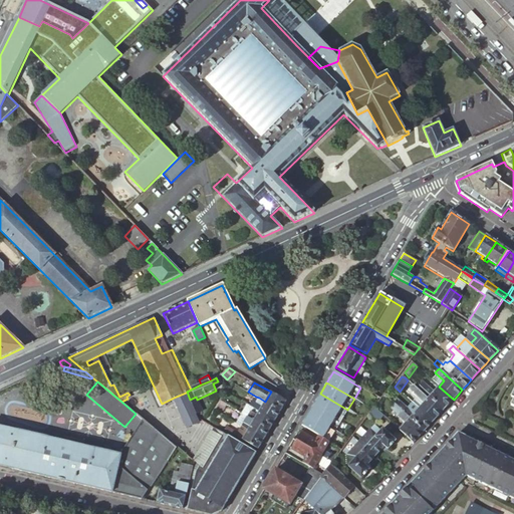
[(430,397),(445,410),(449,405),(454,400),(439,387),(434,392),(423,382),(419,387),(430,397)]
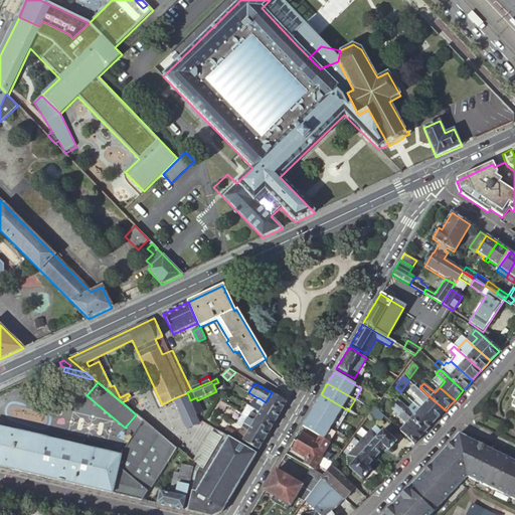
[(413,403),(435,421),(440,416),(443,412),(428,399),(414,386),(410,390),(417,397),(413,403)]
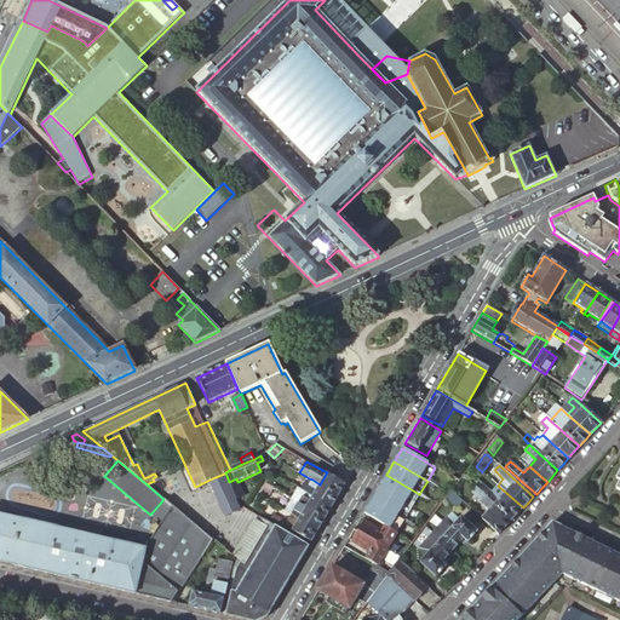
[(339,497),(346,484),(327,472),(320,484),(339,497)]
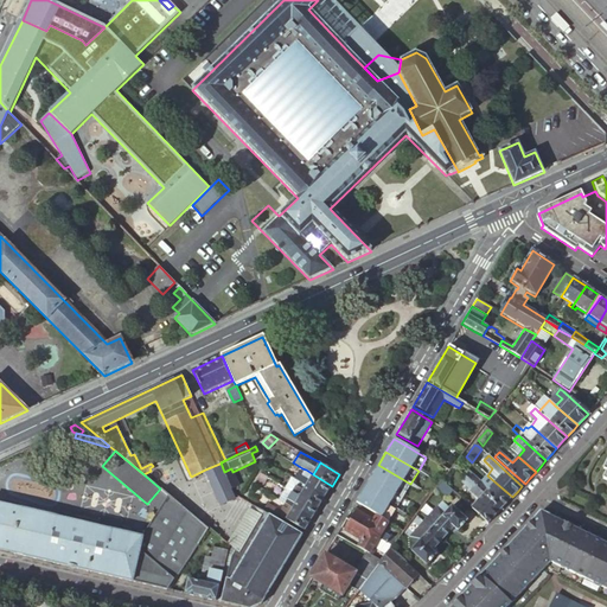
[(236,498),(219,464),(205,470),(222,505),(236,498)]
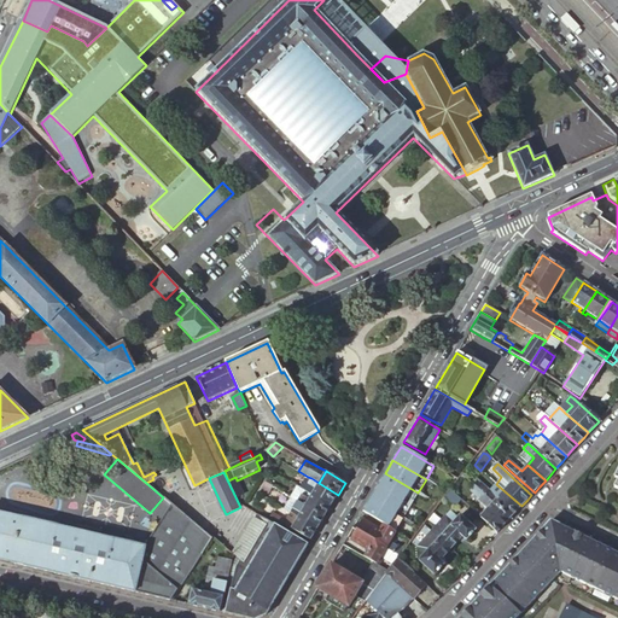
[(418,493),(385,473),(378,485),(410,505),(418,493)]
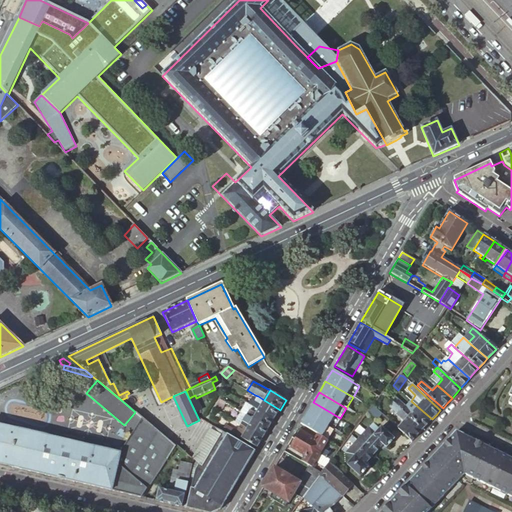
[(274,419),(280,410),(264,400),(258,396),(255,395),(254,397),(256,398),(255,401),(261,405),(258,409),(274,419)]
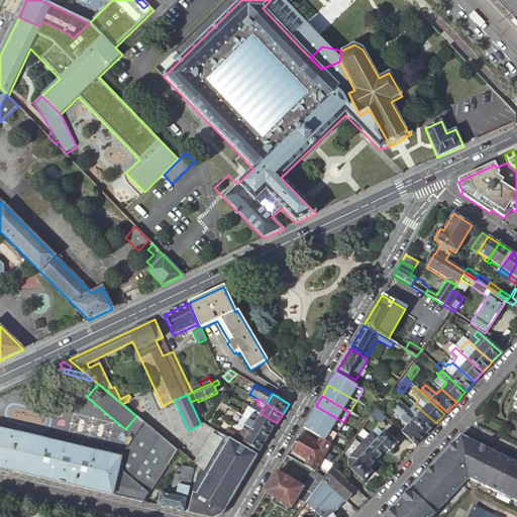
[(430,401),(444,414),(447,412),(432,399),(430,401)]
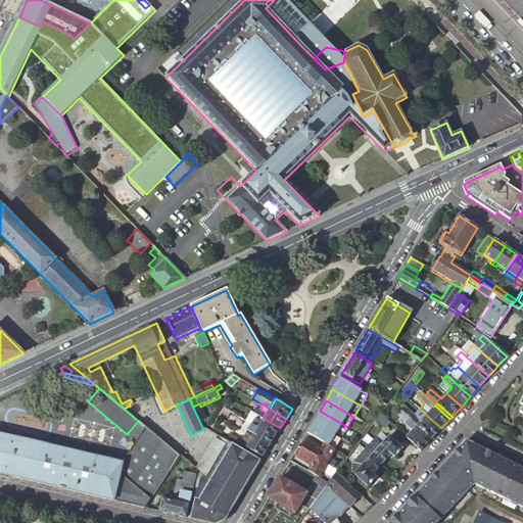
[(402,406),(399,410),(401,411),(432,438),(437,432),(441,428),(420,410),(414,415),(402,406)]
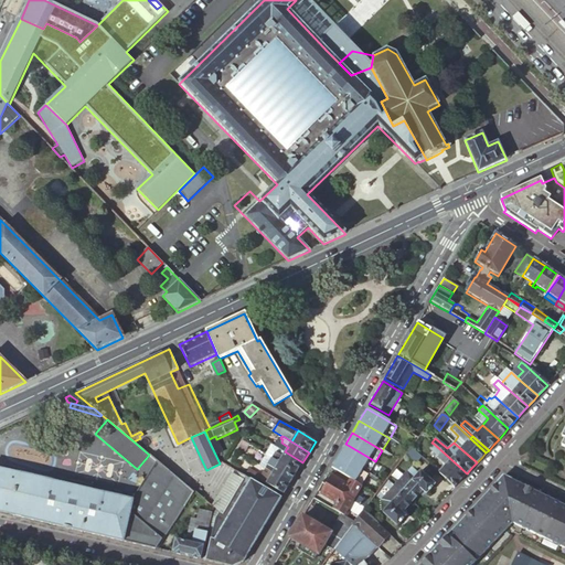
[(283,456),(285,451),(273,444),(266,455),(269,456),(272,458),(275,452),(283,456)]
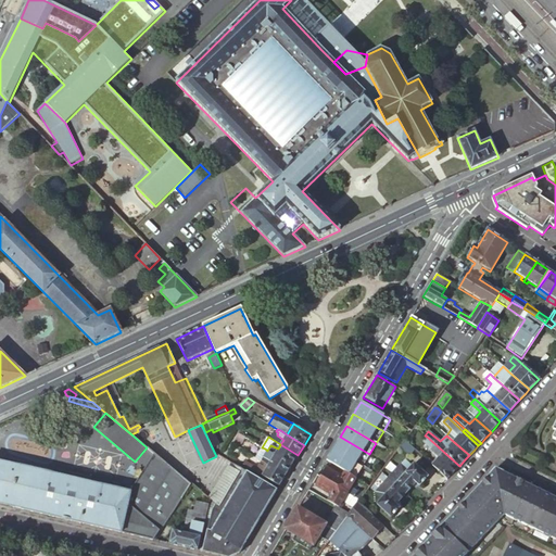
[(340,437),(332,449),(363,466),(369,454),(340,437)]
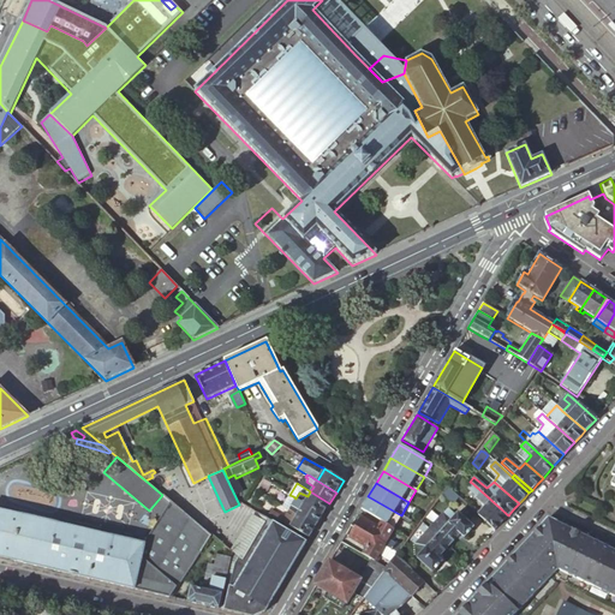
[(484,508),(478,514),(495,531),(502,521),(508,515),(472,483),(467,489),(473,495),(472,496),(484,508)]
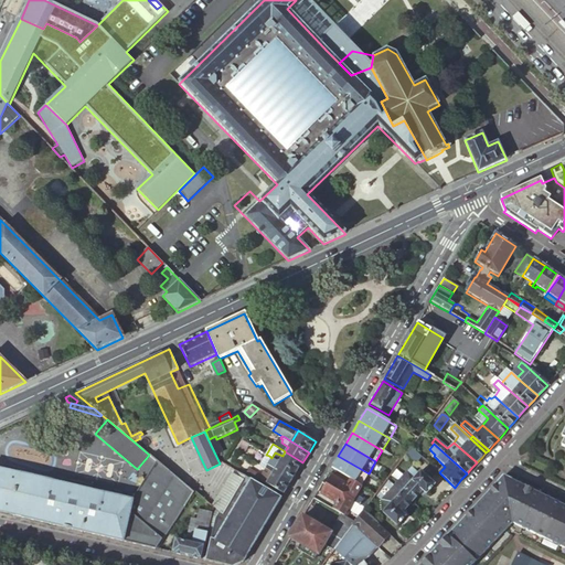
[(412,447),(407,454),(417,462),(423,457),(412,447)]
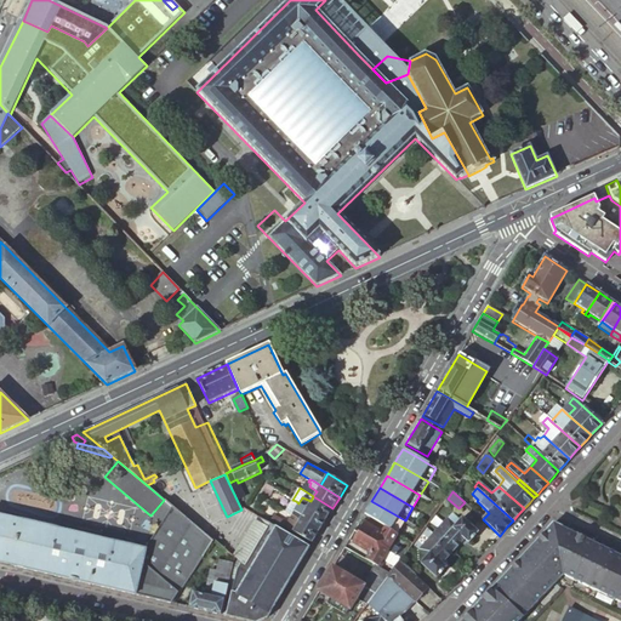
[(295,505),(296,501),(292,500),(288,496),(285,501),(294,507),(295,505)]
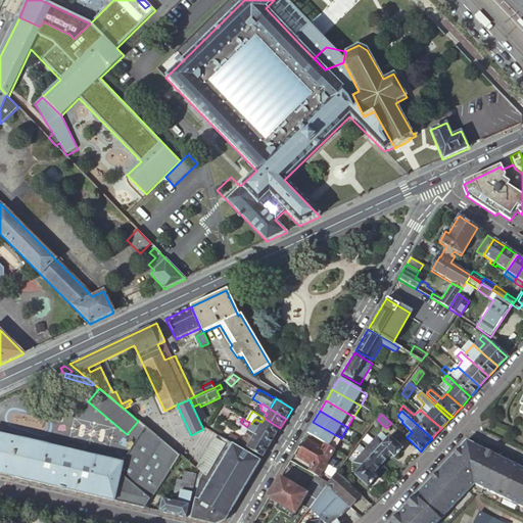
[(251,424),(275,437),(280,428),(264,418),(262,422),(254,419),(251,424)]
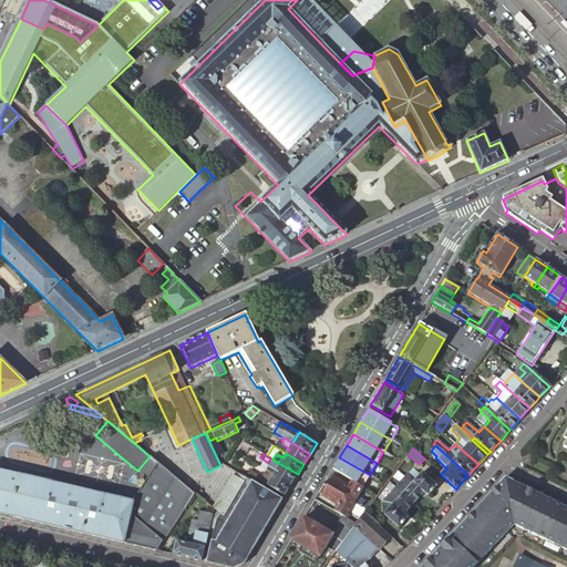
[(274,474),(291,484),(298,474),(272,460),(270,457),(269,461),(271,462),(270,464),(277,468),(274,474)]
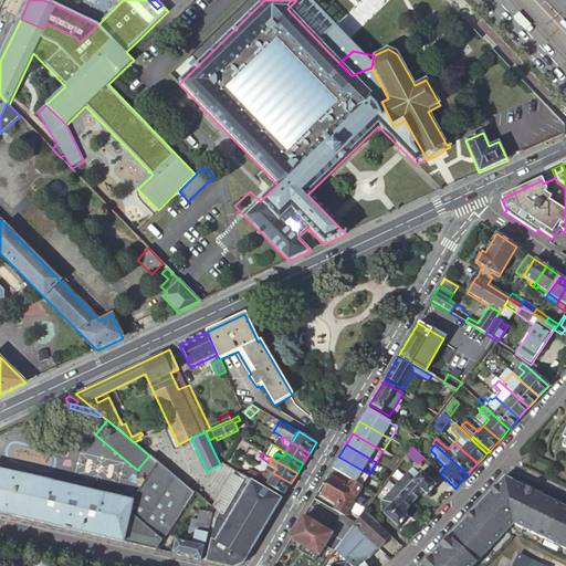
[(344,477),(362,486),(369,474),(338,457),(332,469),(342,475),(344,477)]
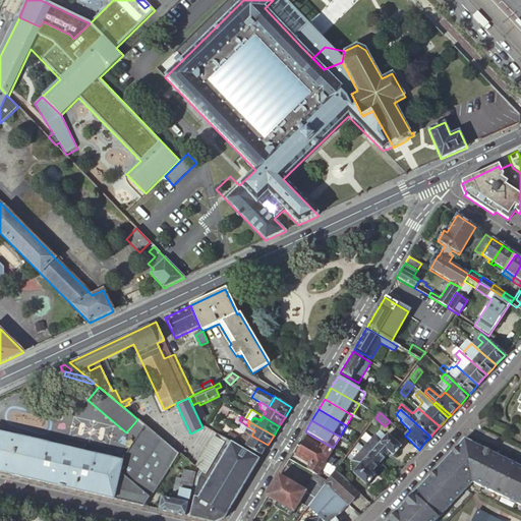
[(123,460),(0,431),(0,471),(63,486),(114,499),(145,505),(180,454),(147,426),(123,460)]
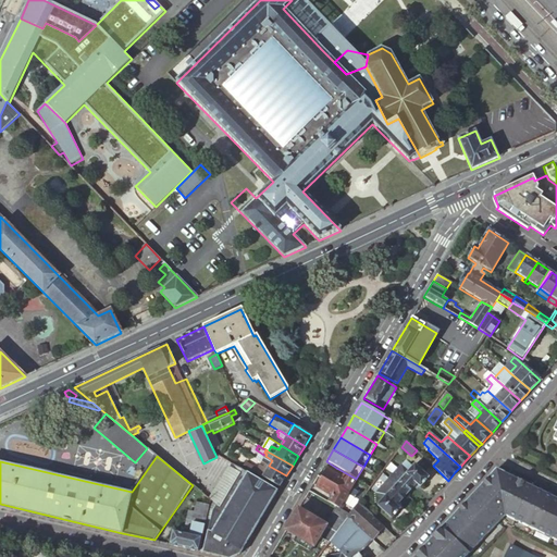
[(265,456),(262,461),(269,466),(272,460),(265,456)]
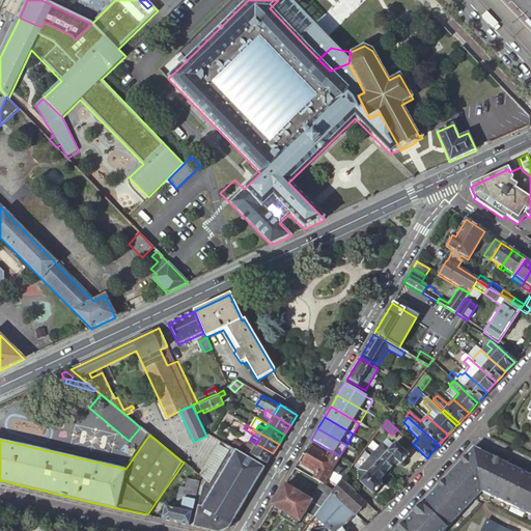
[(233,444),(268,464),(273,453),(256,444),(254,448),(247,444),(246,446),(235,440),(233,444)]
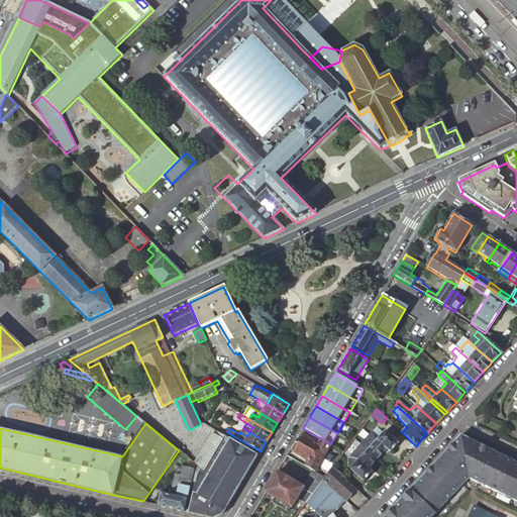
[(376,428),(360,444),(377,459),(386,450),(390,453),(398,444),(385,432),(383,434),(376,428)]
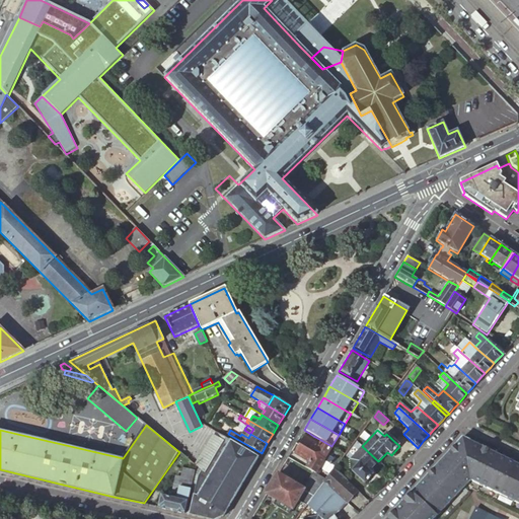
[(305,438),(299,446),(336,467),(337,465),(332,462),(334,460),(326,456),(332,447),(331,446),(315,437),(313,436),(310,441),(305,438)]
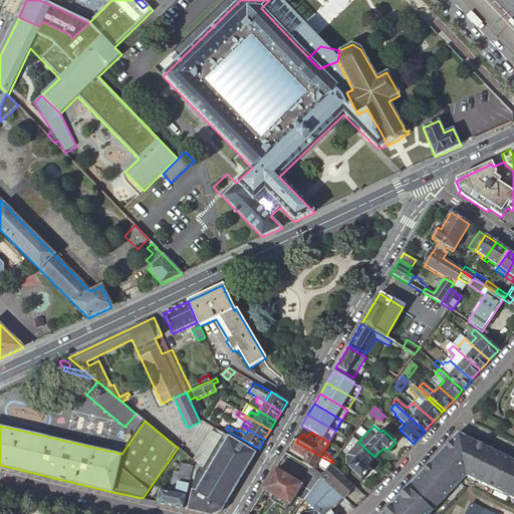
[(430,513),(466,476),(513,500),(513,462),(458,435),(383,513),(430,513)]
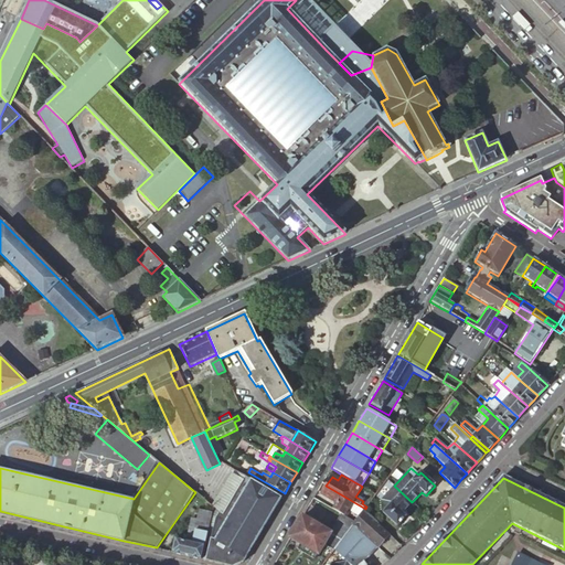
[(216,519),(206,561),(225,564),(236,564),(243,563),(283,497),(251,479),(228,516),(221,512),(216,519)]
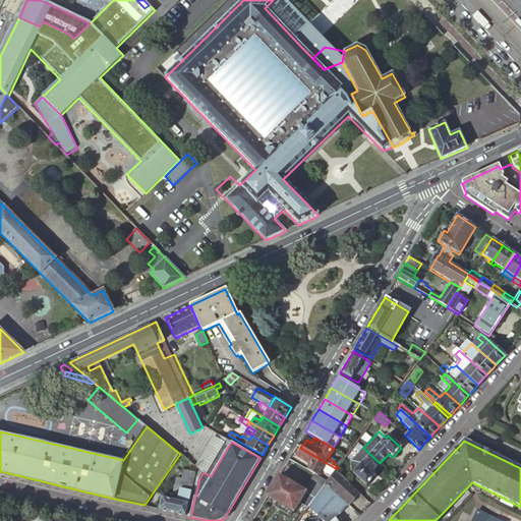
[(309,465),(306,470),(314,474),(320,477),(323,471),(322,470),(323,467),(330,471),(331,468),(335,471),(337,469),(300,448),(295,457),(309,465)]
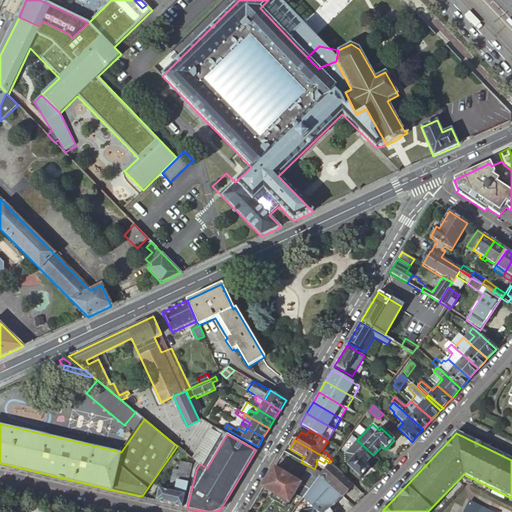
[(373,455),(357,440),(345,453),(352,460),(347,465),(360,477),(368,469),(364,466),(373,455)]
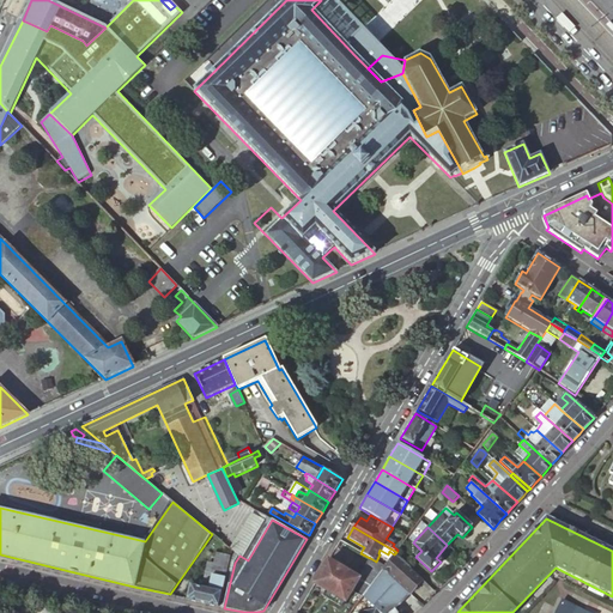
[(393,546),(398,550),(400,547),(407,536),(400,533),(394,544),(393,546)]
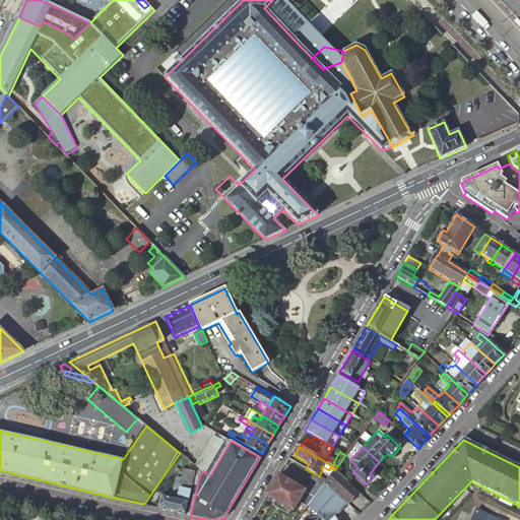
[(337,466),(336,468),(334,470),(344,479),(349,473),(339,464),(337,466)]
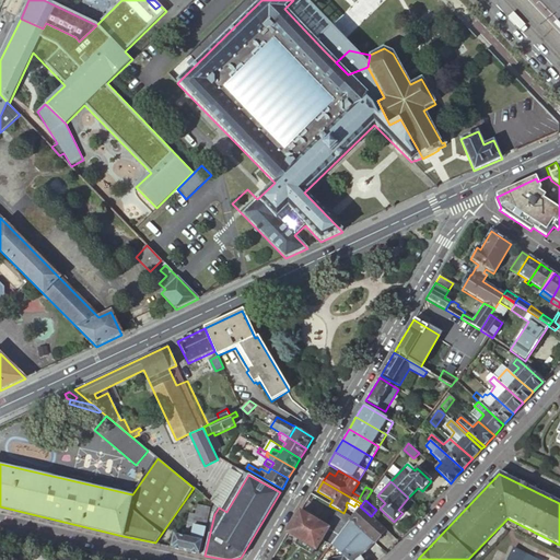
[(175,534),(171,548),(200,555),(211,509),(200,505),(197,516),(193,515),(188,532),(185,531),(184,536),(175,534)]
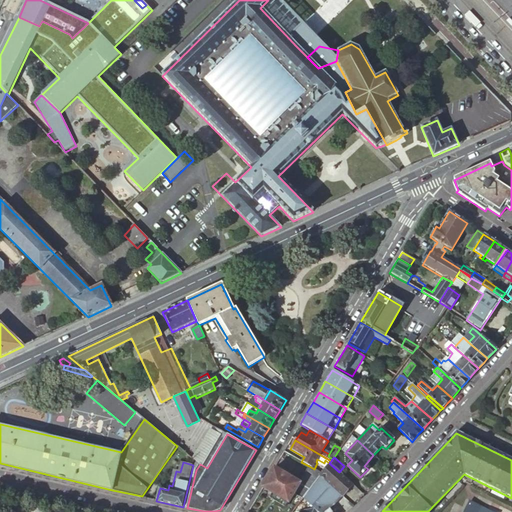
[(321,473),(302,499),(314,509),(297,511),(331,511),(330,510),(353,485),(339,472),(329,463),(324,469),(321,473)]
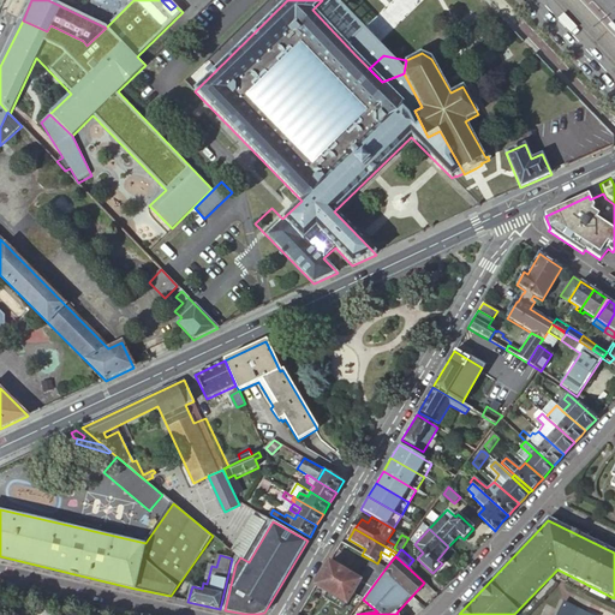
[(358,580),(328,563),(315,586),(346,604),(352,593),(363,599),(386,568),(380,566),(377,563),(371,560),(358,580)]
